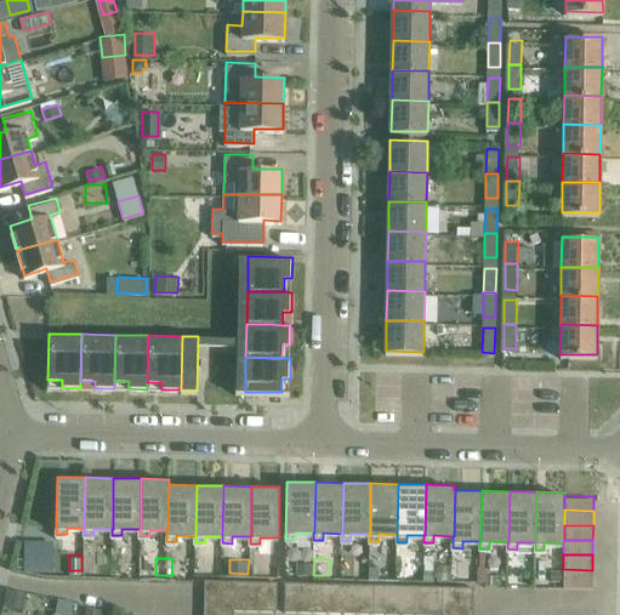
[(297,562),(297,574),(313,575),(313,563),(297,562)]
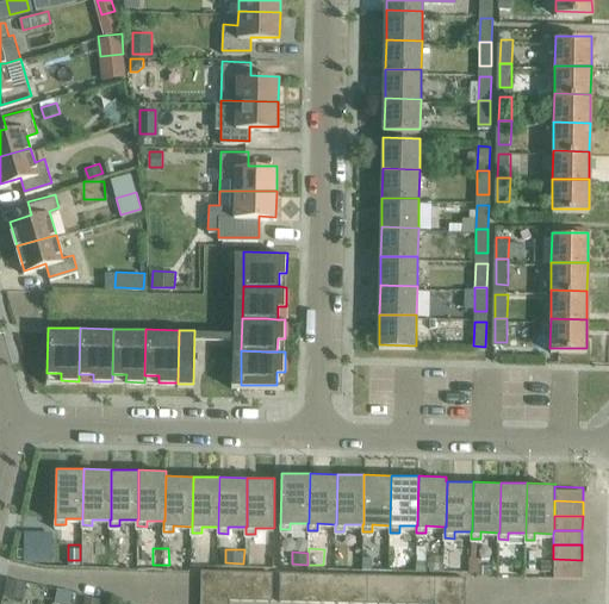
[(442,553),(429,553),(428,567),(442,567),(442,553)]
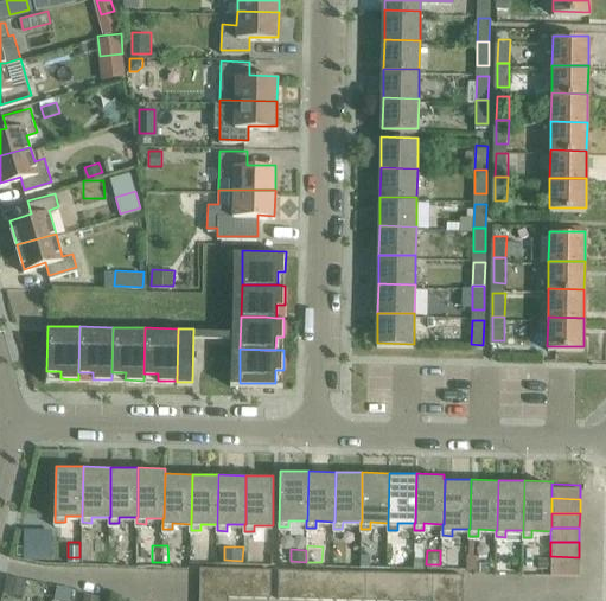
[(423,552),(414,552),(414,564),(422,564),(423,552)]
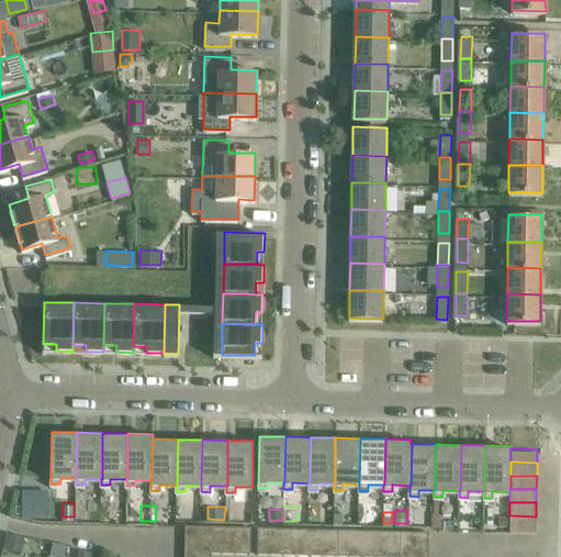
[(536,516),(509,515),(509,516),(509,525),(509,528),(536,530),(536,516)]
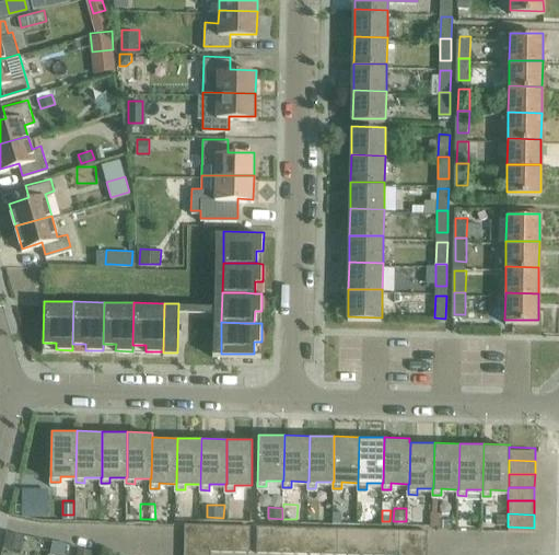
[(498,515),(498,523),(508,523),(508,515),(498,515)]
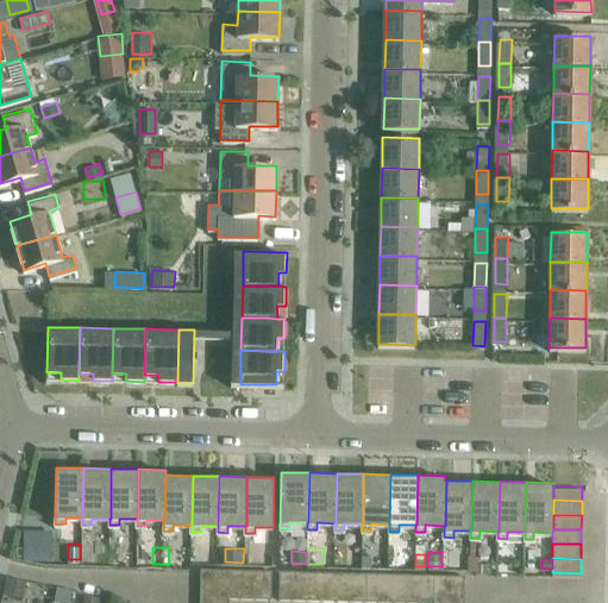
[(476,566),(475,570),(488,570),(488,560),(476,560),(476,561),(476,566)]
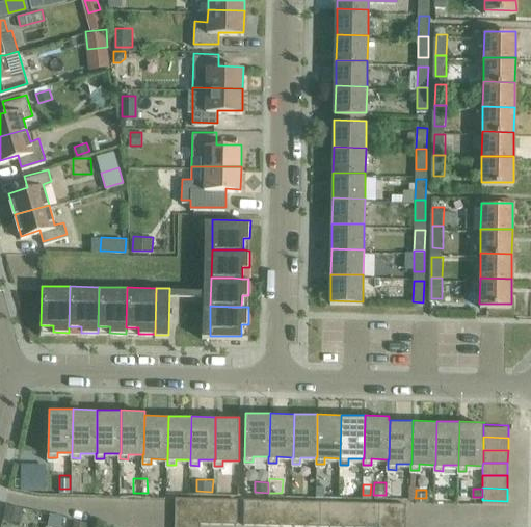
[(200,508),(201,496),(175,495),(175,508),(200,508)]
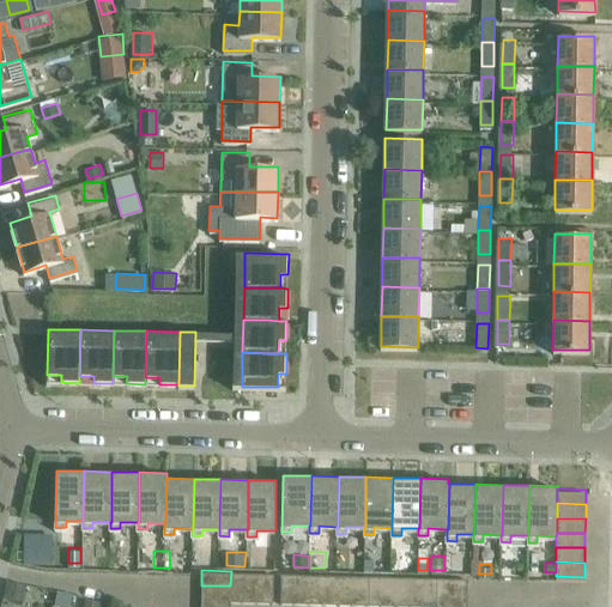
[(231,571),(230,586),(230,600),(244,600),(246,571),(231,571)]
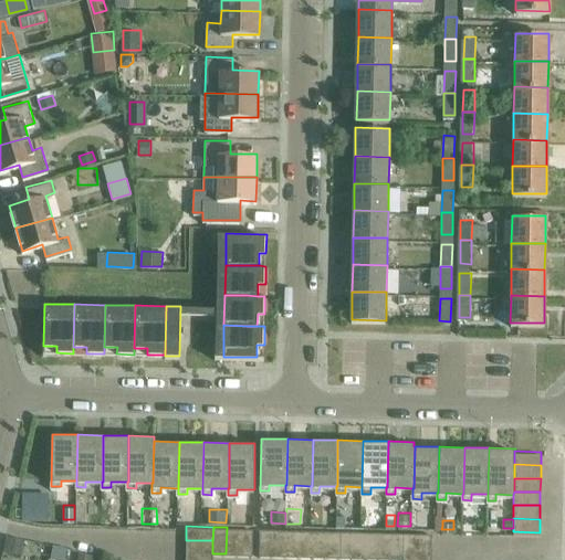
[(227,527),(226,553),(239,555),(240,527),(227,527)]
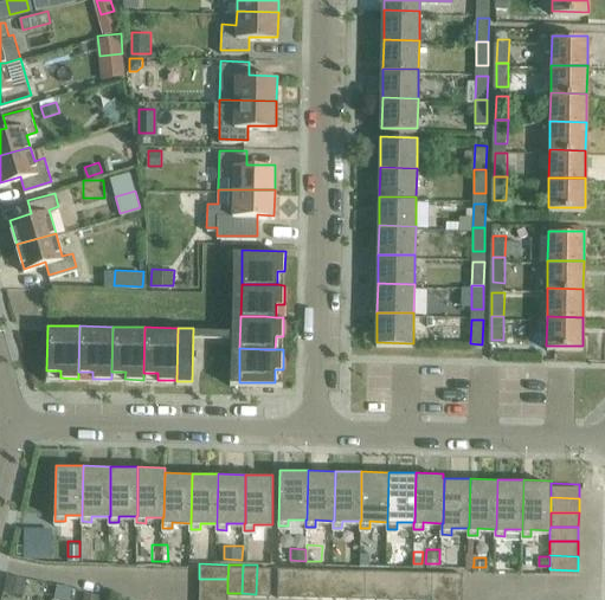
[(271,565),(257,565),(256,594),(270,594),(271,565)]
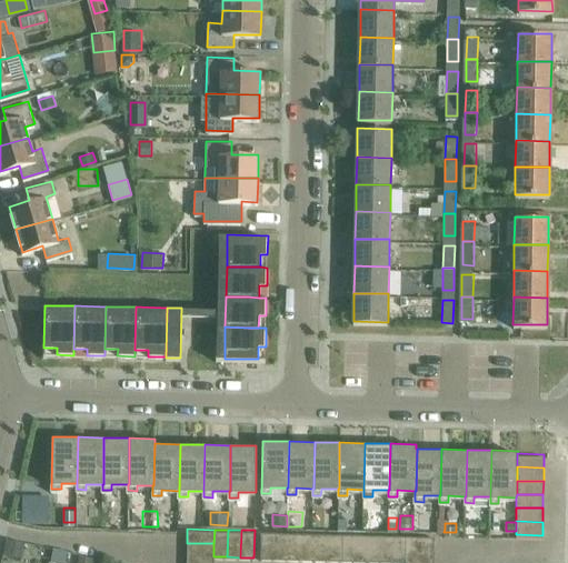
[(273,558),(275,531),(260,530),(260,558),(273,558)]
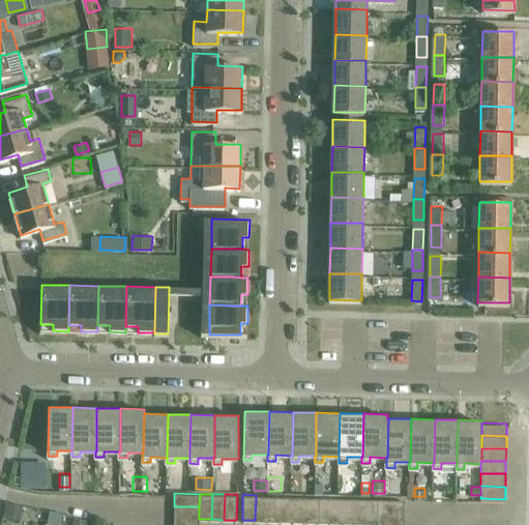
[(268,495),(256,495),(255,520),(267,520),(268,495)]
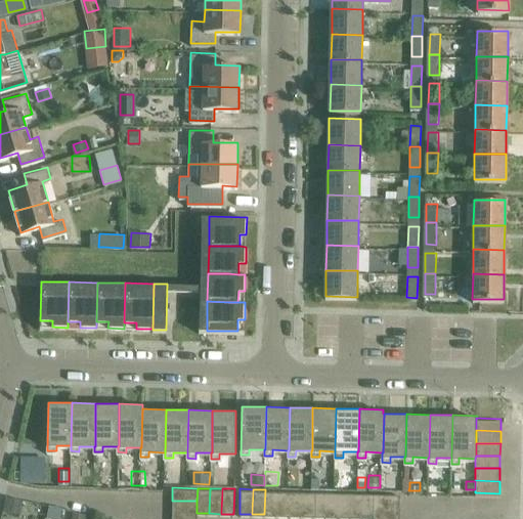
[(265,489),(264,514),(276,514),(277,489),(265,489)]
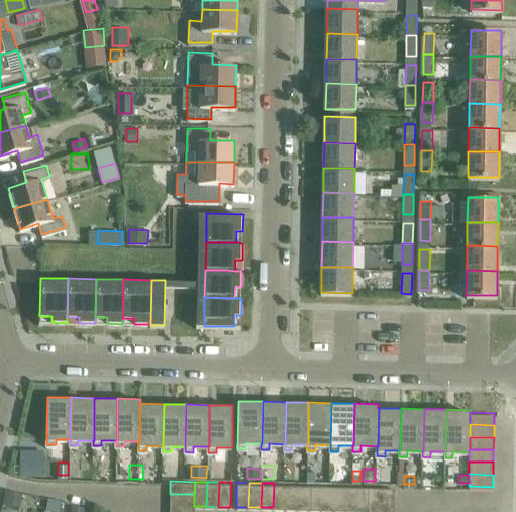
[(286,483),(274,483),(273,507),(285,508),(286,483)]
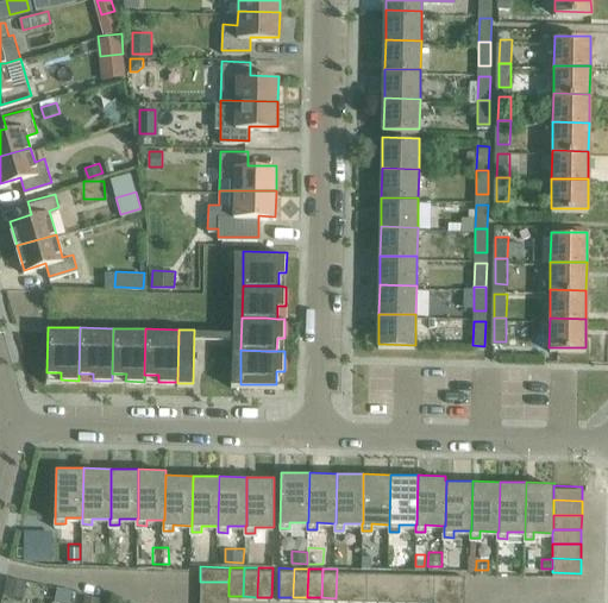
[(337,569),(336,598),(350,598),(351,570),(337,569)]
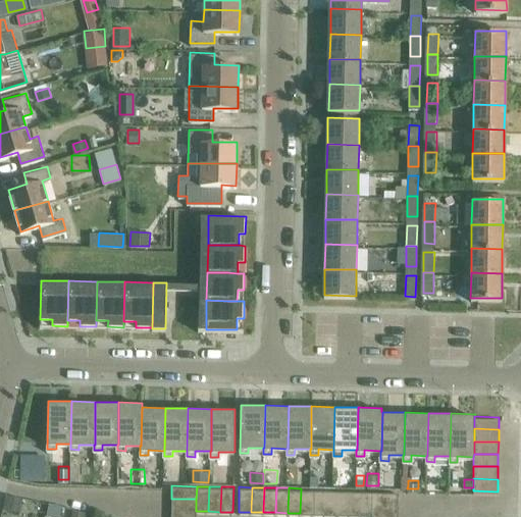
[(301,488),(300,513),(312,513),(313,488),(301,488)]
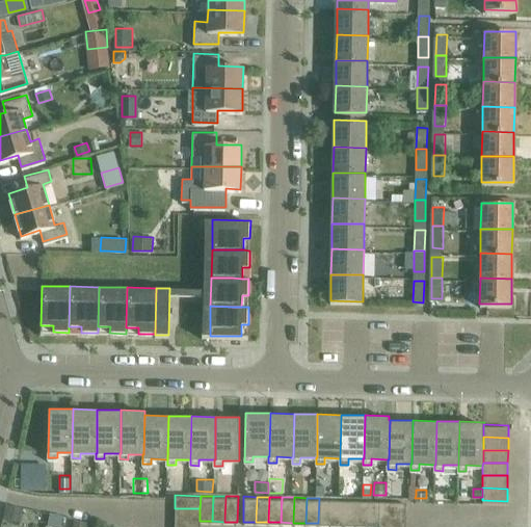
[(332,498),(319,498),(318,523),(330,523),(332,498)]
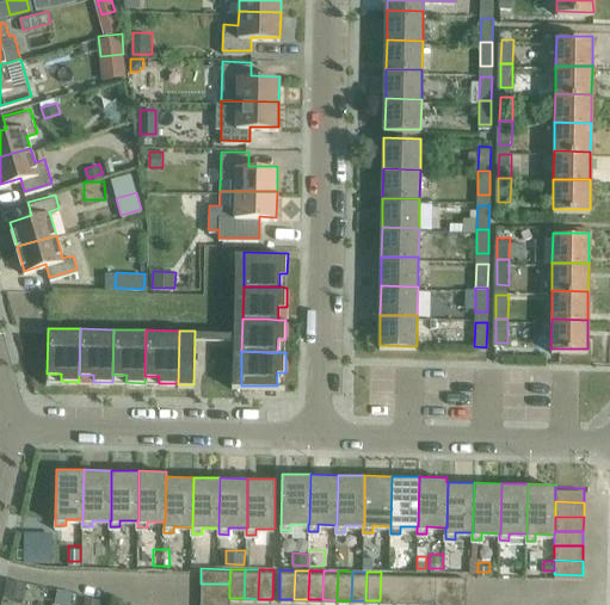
[(395,572),(381,572),(380,600),(394,602),(395,572)]
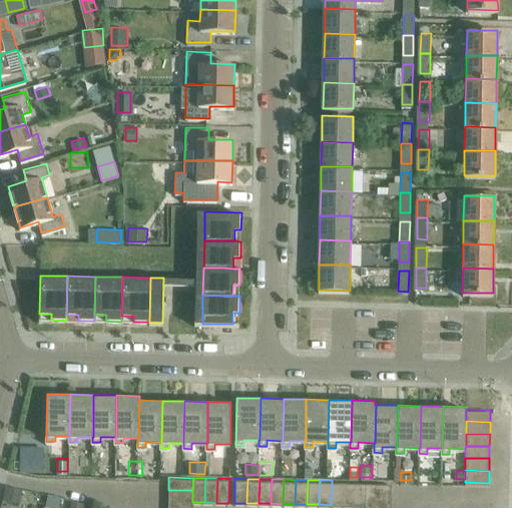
[(332,480),(331,505),(343,505),(344,481),(332,480)]
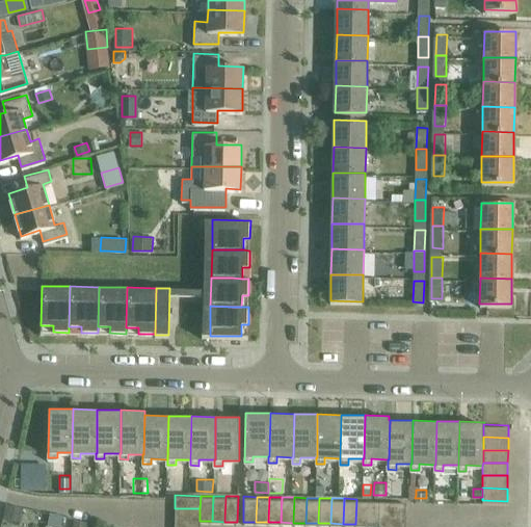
[(356,499),(355,524),(368,524),(369,499),(356,499)]
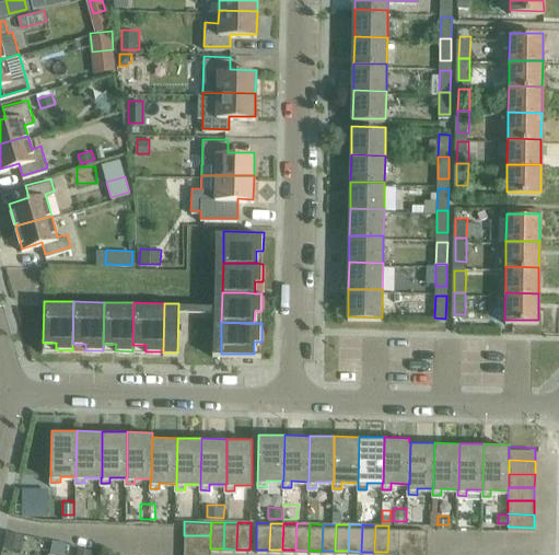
[(402,525),(388,525),(387,552),(402,552),(402,540),(402,525)]
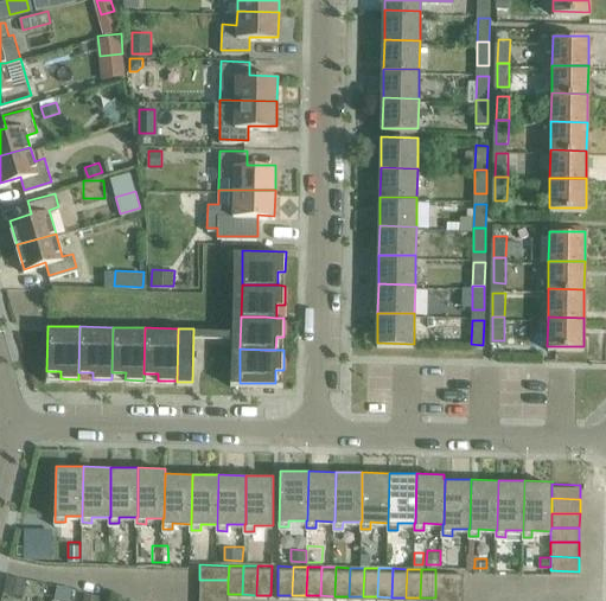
[(464,570),(435,569),(435,584),(464,584),(464,570)]
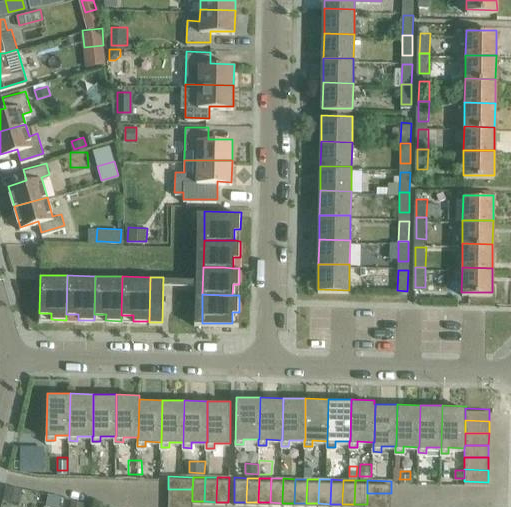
[(7,484),(4,499),(20,502),(23,488),(7,484)]
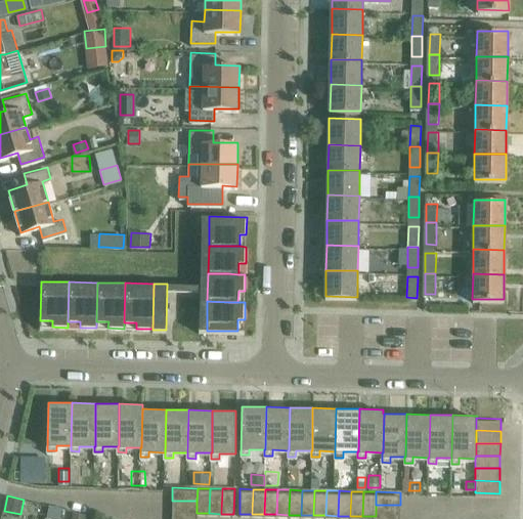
[(172,501),(172,513),(197,514),(197,513),(197,501),(172,501)]
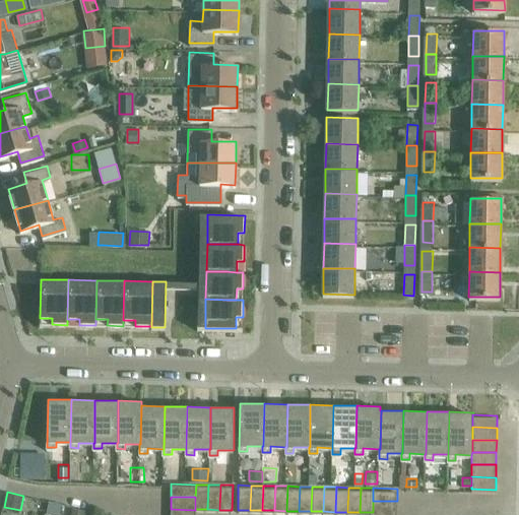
[(49,500),(47,513),(60,514),(62,502),(49,500)]
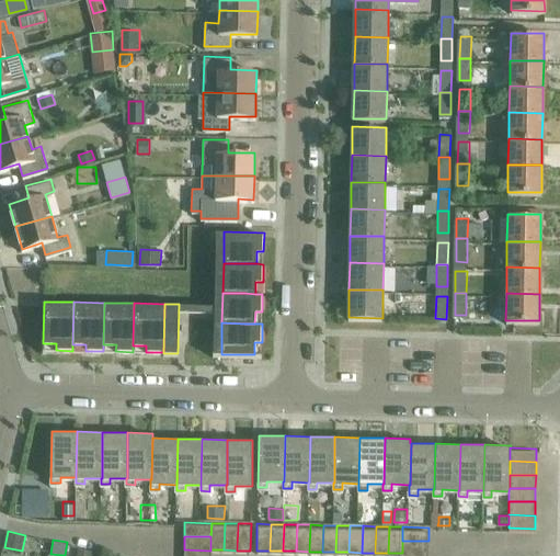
[(402,553),(402,554),(427,555),(429,541),(402,541),(402,553)]
